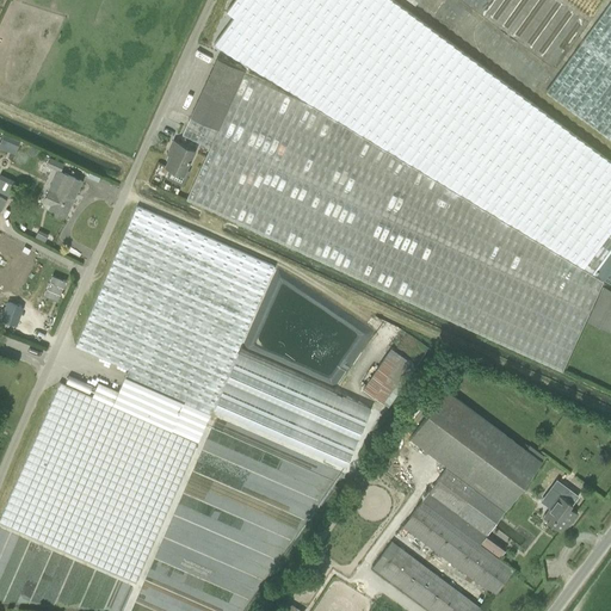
[(610,160),(394,0),(234,0),(227,11),(234,18),(214,44),(313,104),(518,227),(594,273),(596,273),(586,266),(592,258),(600,265),(610,251),(610,160)]
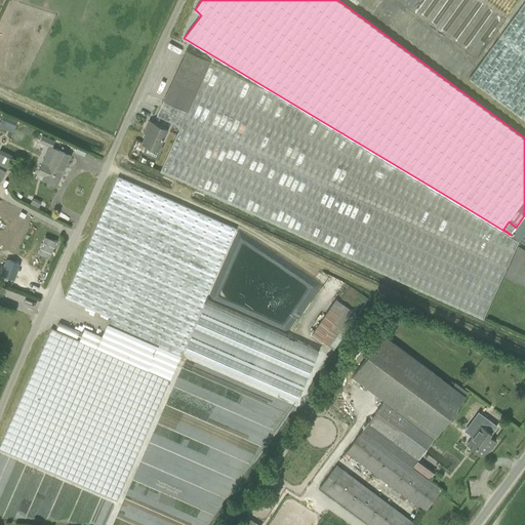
[(524,0),(469,78),(524,120),(524,0)]
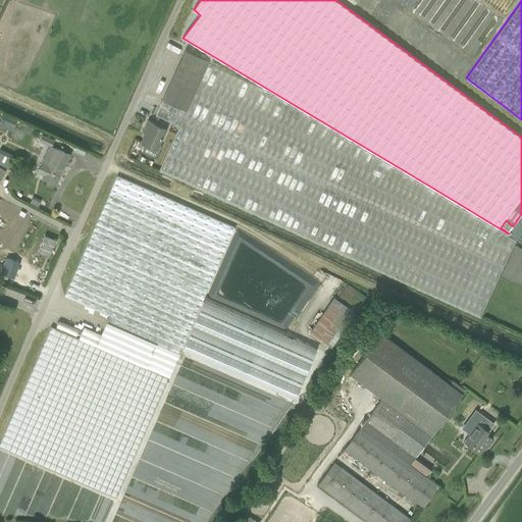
[(187,110),(208,63),(209,60),(186,49),(163,99),(187,110)]
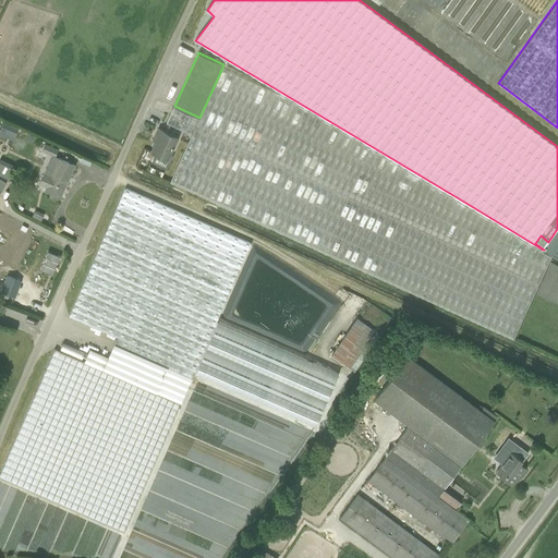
[(538,283),(540,279),(549,257),(466,206),(280,94),(222,68),(199,118),(174,106),(167,122),(192,134),(170,181),(512,338),(538,283)]
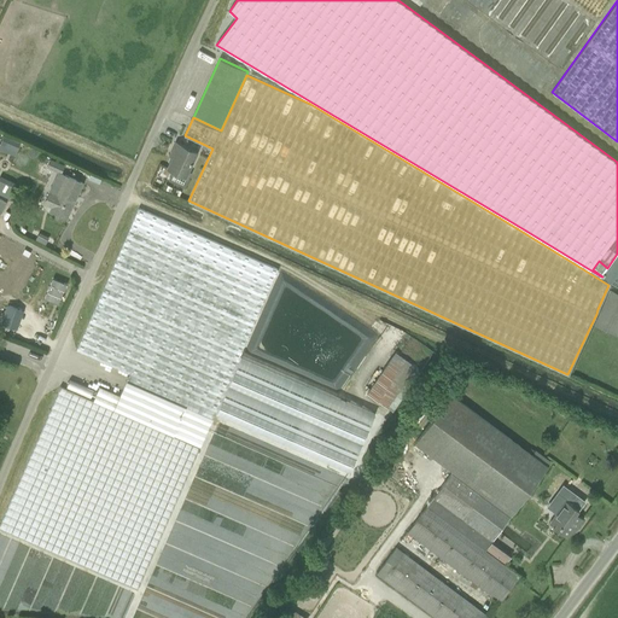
[(4,135),(0,143),(0,144),(17,152),(21,143),(4,135)]
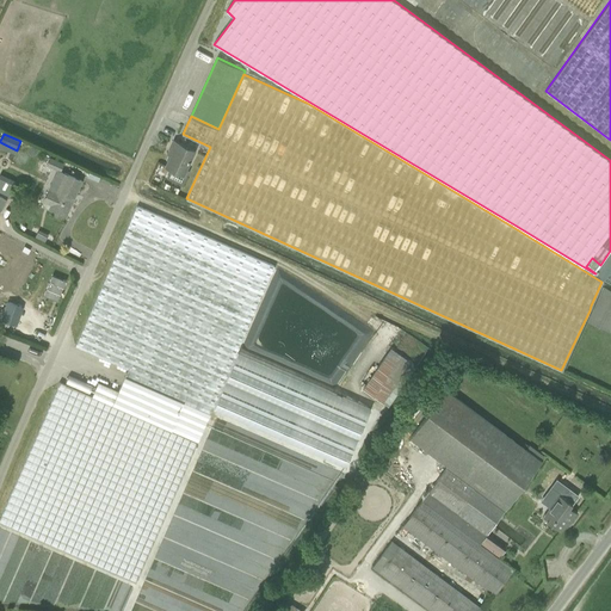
[(173,150),(165,167),(184,176),(195,150),(174,141),(171,149),(173,150)]
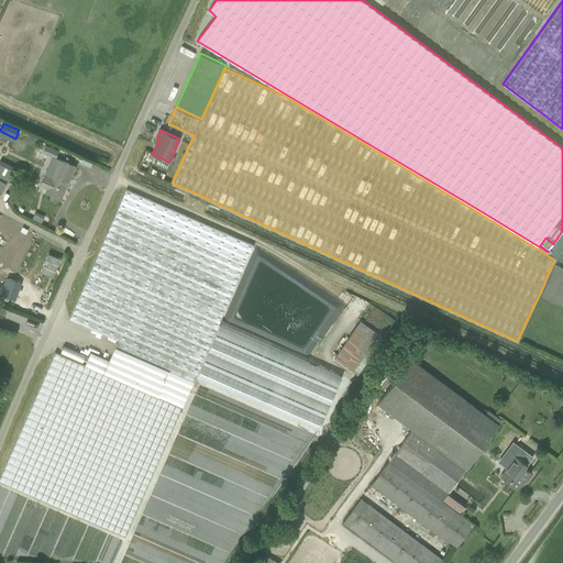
[(55,157),(58,151),(45,145),(42,152),(55,157)]
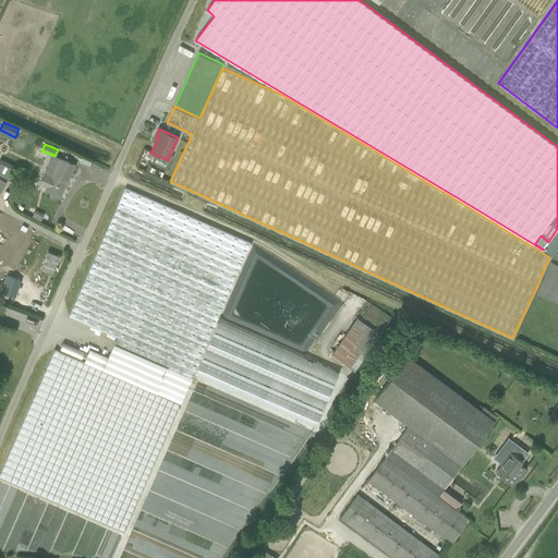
[(0,174),(9,179),(15,166),(0,158),(0,174)]
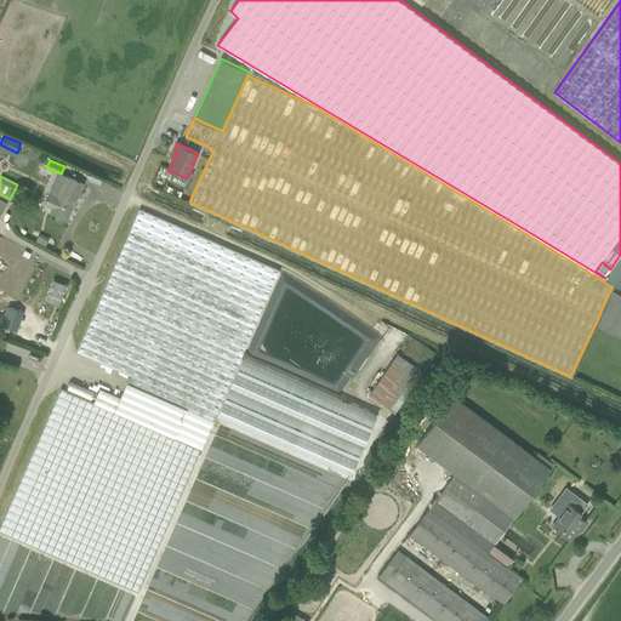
[(83,184),(72,178),(67,177),(57,197),(50,194),(45,205),(52,209),(50,214),(67,221),(83,184)]
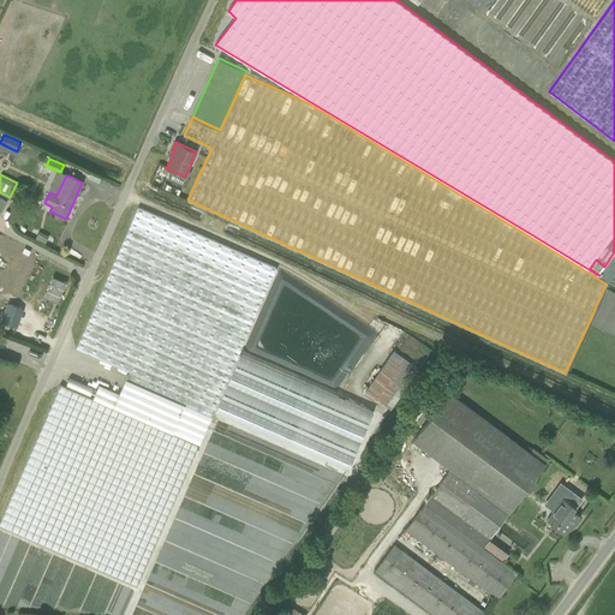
[(0,520),(0,526),(136,587),(276,269),(138,208),(76,348),(129,372),(119,394),(99,386),(93,400),(60,386),(0,520)]
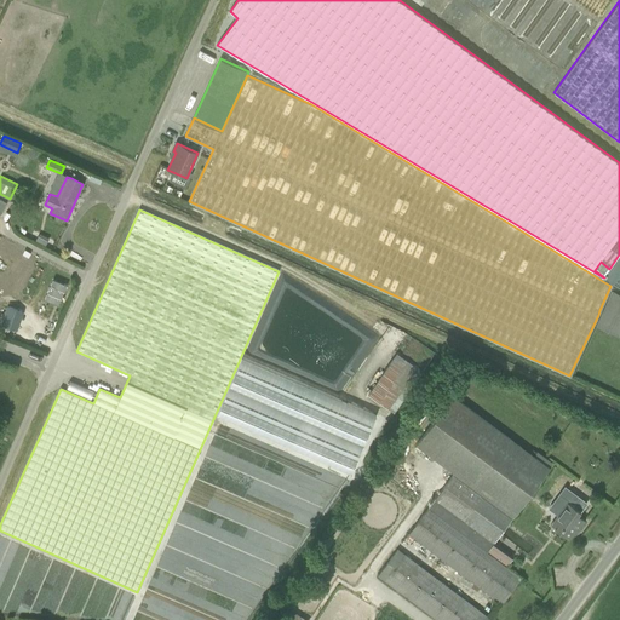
[(595,270),(604,277),(619,288),(619,254),(609,269),(601,262),(595,270)]
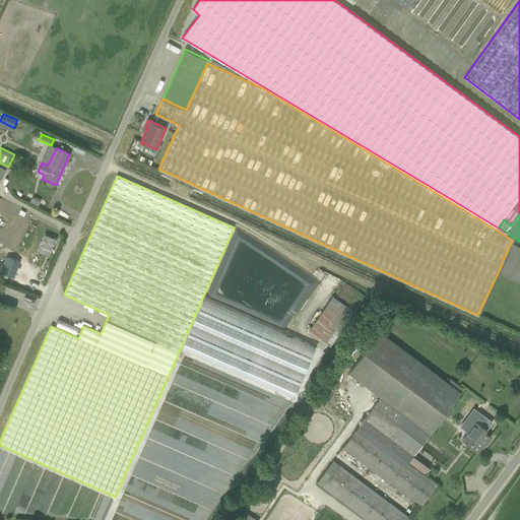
[(50,224),(63,230),(65,223),(59,221),(59,220),(53,217),(50,224)]
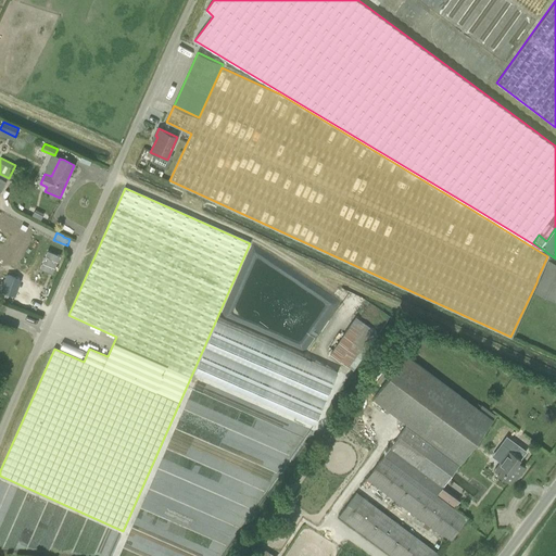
[(60,256),(48,251),(40,268),(52,274),(60,256)]
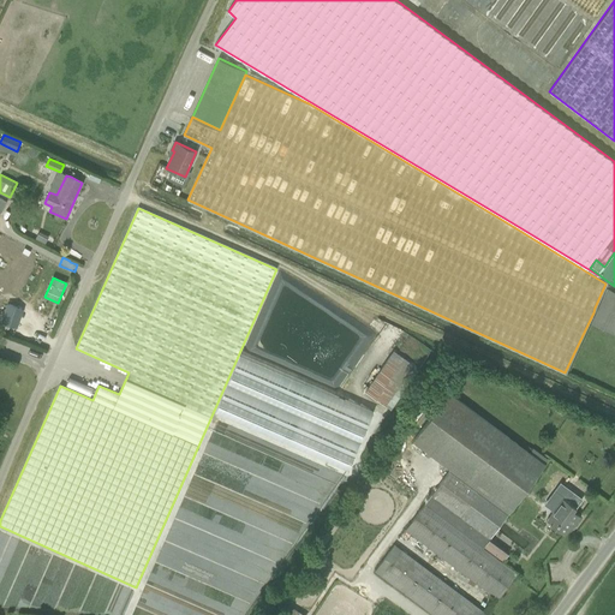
[(597,309),(595,308),(593,312),(595,314),(590,323),(592,324),(611,334),(613,334),(614,329),(614,292),(607,288),(597,309)]
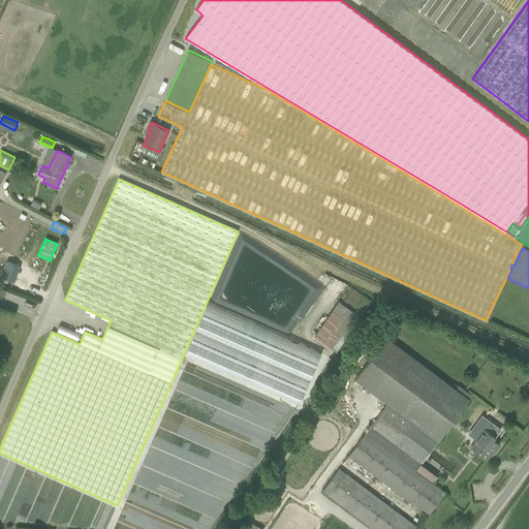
[(338,302),(314,337),(331,348),(355,313),(338,302)]
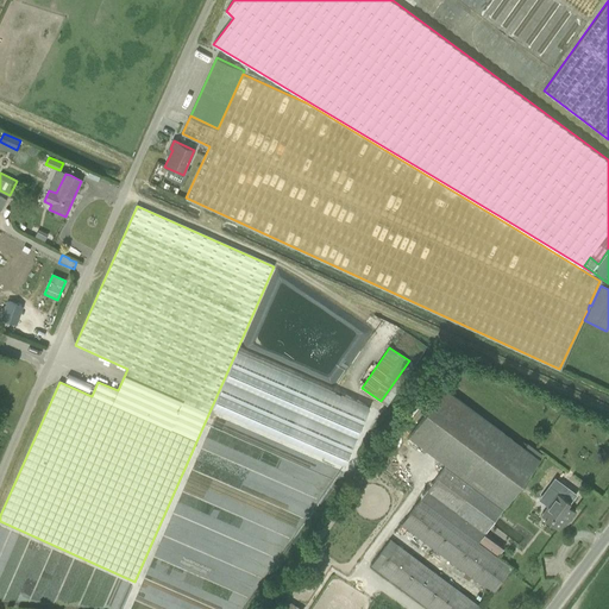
[(489,592),(491,595),(512,567),(478,542),(539,460),(444,389),(408,437),(435,457),(445,465),(401,525),(490,590),(489,592)]
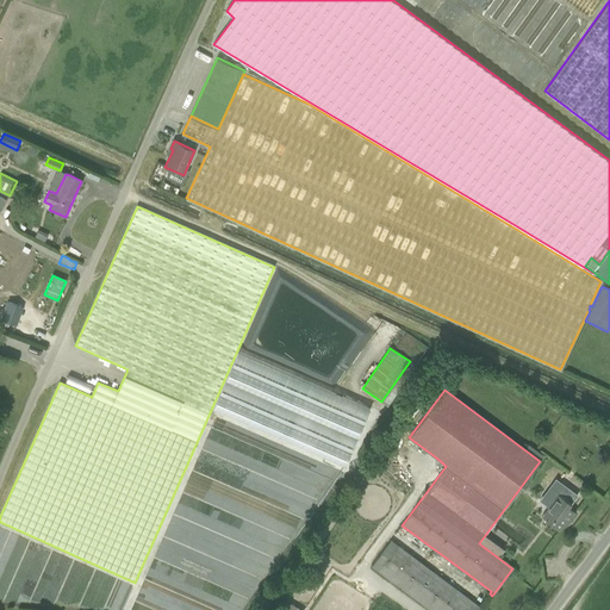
[(265,541),(286,548),(292,540),(328,489),(332,474),(232,439),(212,424),(203,450),(199,456),(193,471),(221,480),(232,489),(268,502),(265,510),(261,516),(259,523),(269,528),(265,541)]
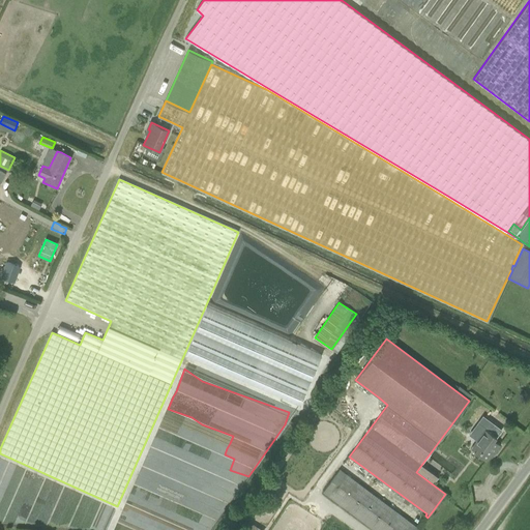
[(478,454),(486,461),(492,452),(494,453),(500,445),(491,438),(493,435),(484,430),(472,446),(480,451),(478,454)]
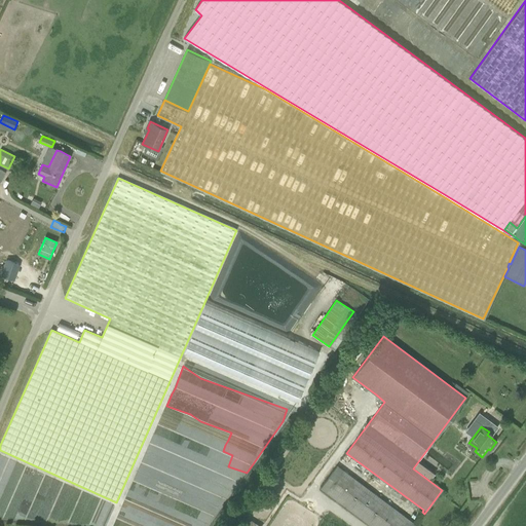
[(371,525),(415,525),(416,525),(337,466),(321,488),(371,525)]
